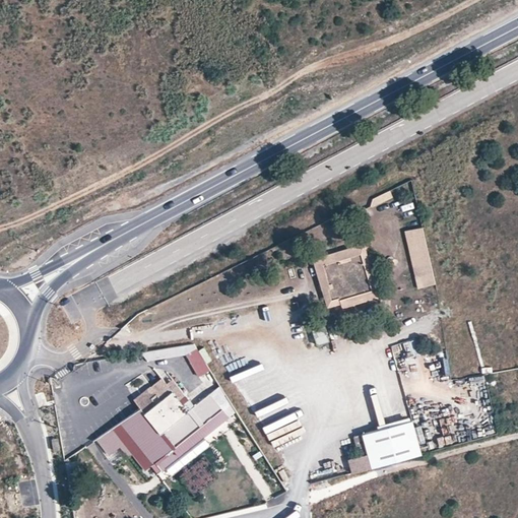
[(417,286),(436,281),(423,228),(403,232),(417,286)]
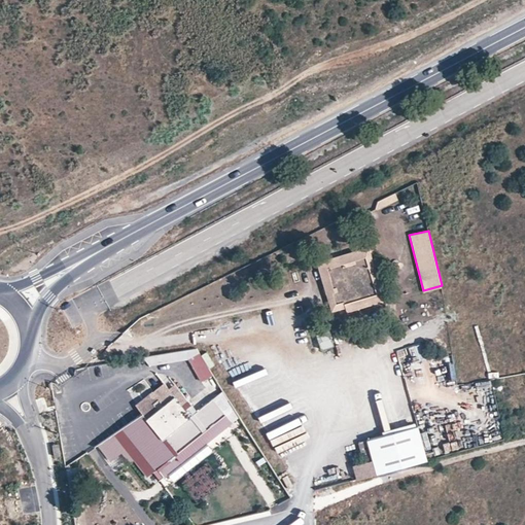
[(344,304),(376,294),(365,256),(355,259),(355,263),(344,266),(342,263),(327,267),(334,287),(337,287),(338,290),(333,291),(337,303),(343,301),(344,304)]
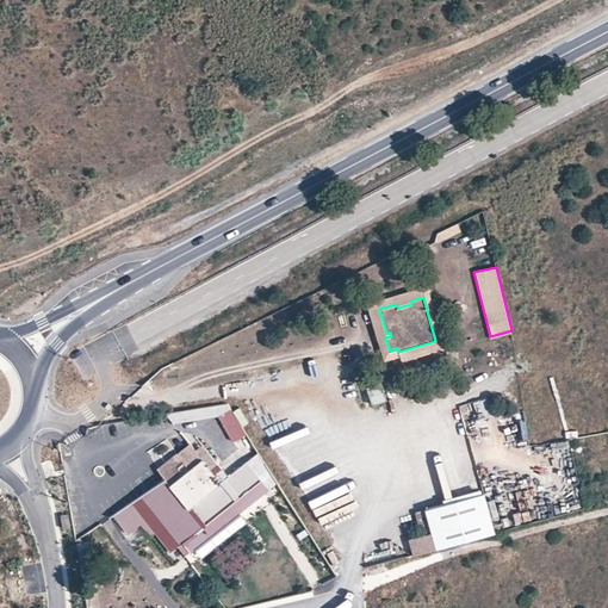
[(378,383),(365,388),(372,404),(385,398),(378,383)]
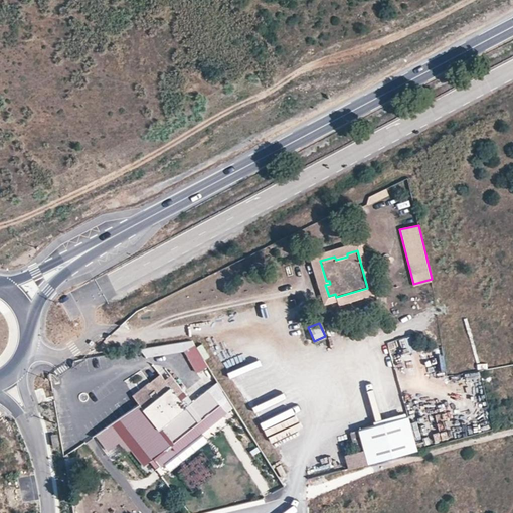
[(185,339),(133,346),(138,356),(176,349),(190,371),(202,365),(185,339)]
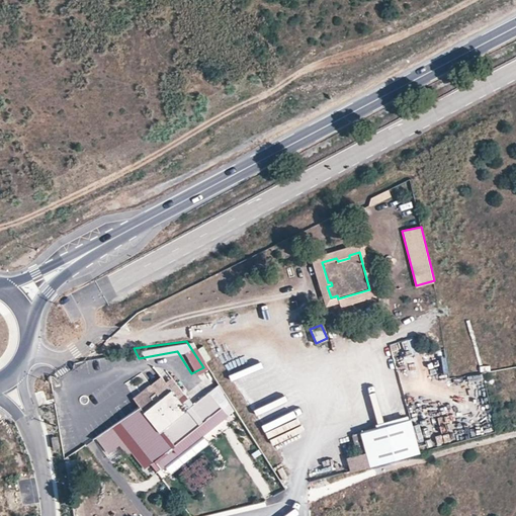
[(139,407),(95,438),(107,453),(118,445),(125,455),(132,450),(145,468),(150,464),(156,473),(235,411),(217,388),(192,406),(171,376),(166,380),(159,371),(129,394),(139,407)]
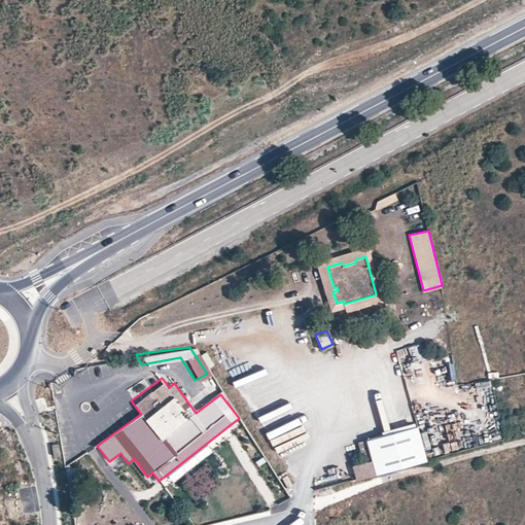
[(418,424),(366,438),(373,460),(377,476),(428,461),(418,424)]
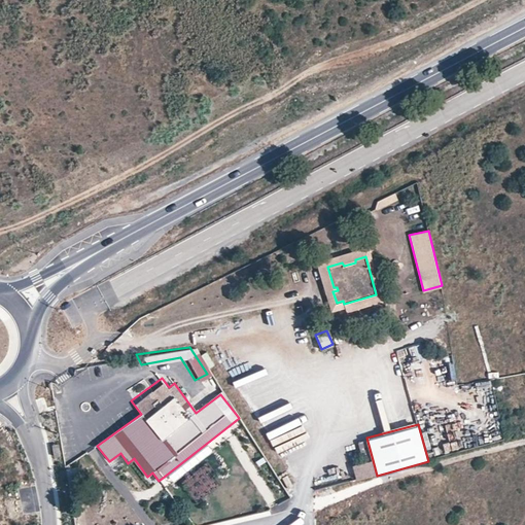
[(357,481),(377,476),(373,460),(353,465),(357,481)]
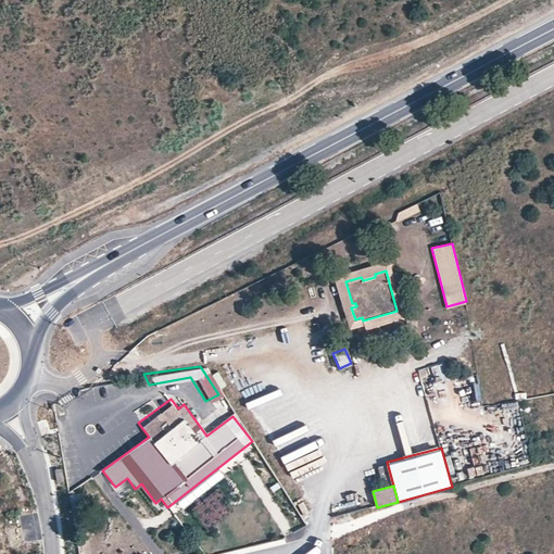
[(0,553),(12,553),(0,487),(0,553)]
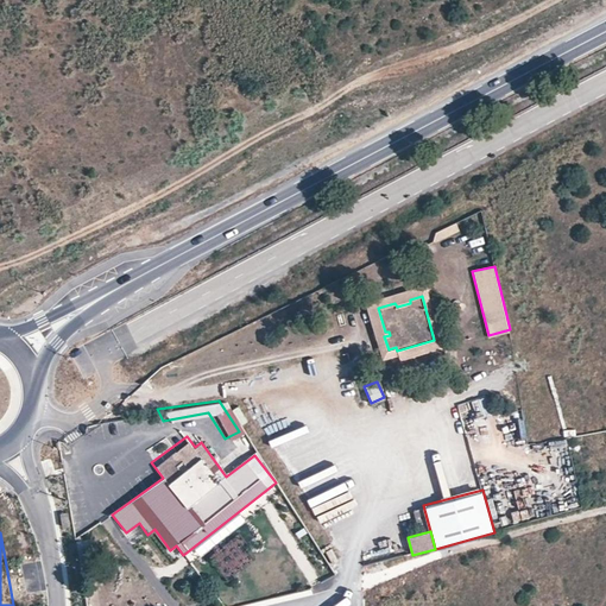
[(238,537),(210,559),(227,580),(254,557),(238,537)]
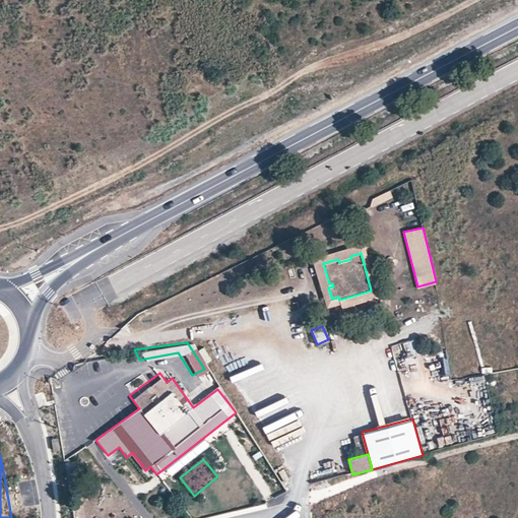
[(67,487),(74,487),(72,469),(68,470),(67,462),(63,462),(67,487)]
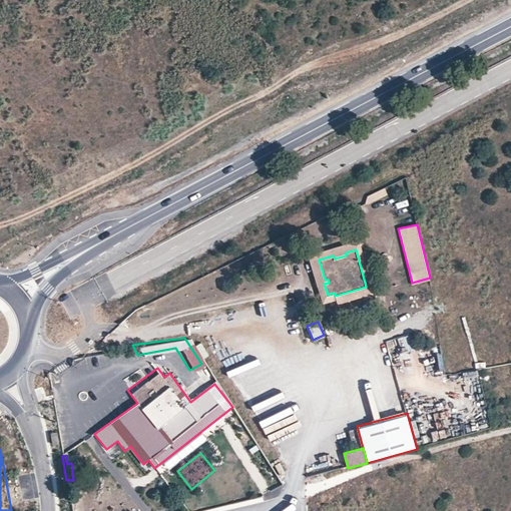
[(279,474),(293,469),(290,462),(276,468),(279,474)]
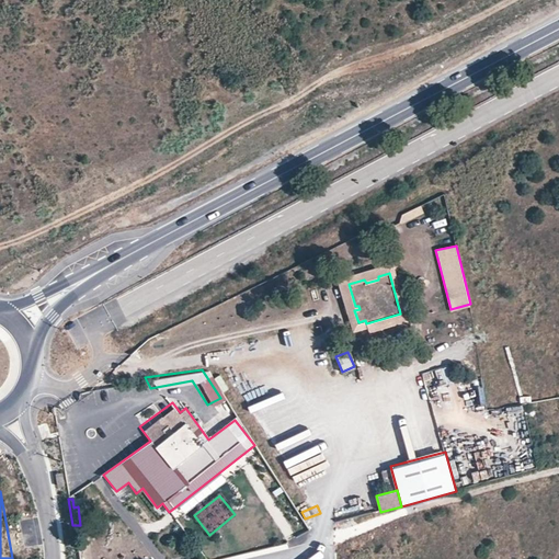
[(324,510),(328,520),(343,516),(340,505),(324,510)]
